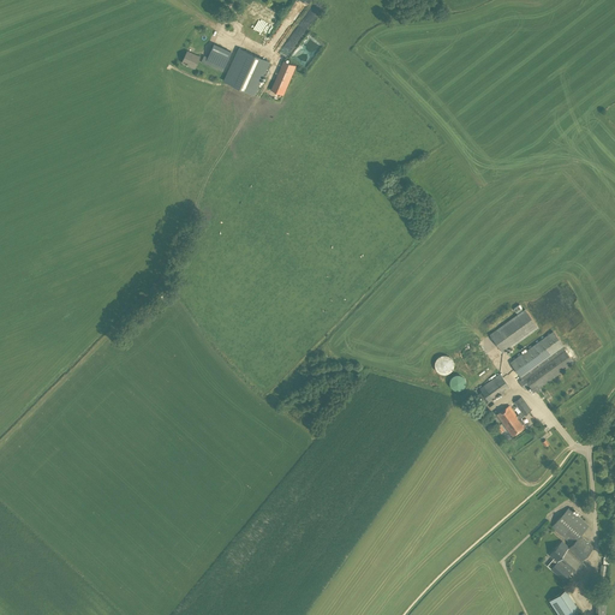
[(268,17),(276,22),(280,16),(260,4),(256,9),(268,17)]
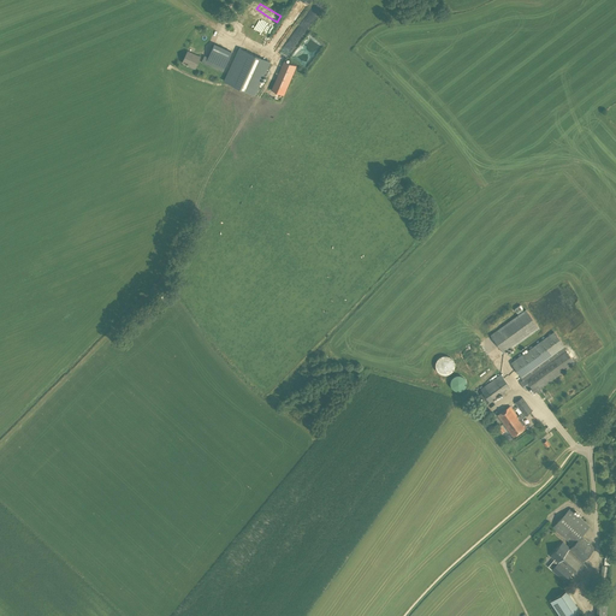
[(259,41),(265,29),(249,21),(242,33),(259,41)]
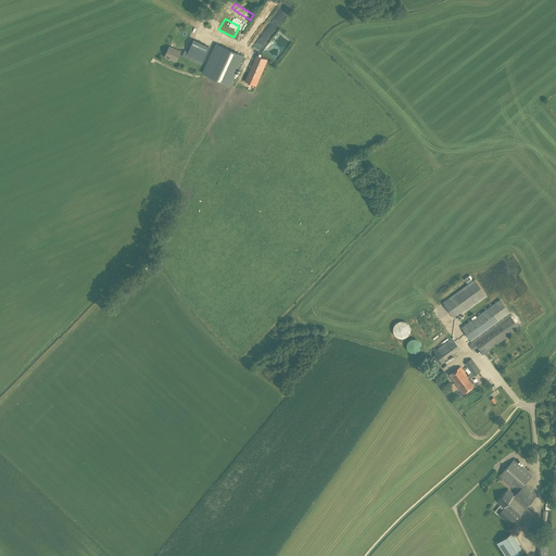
[(187,57),(202,63),(210,49),(194,41),(187,57)]
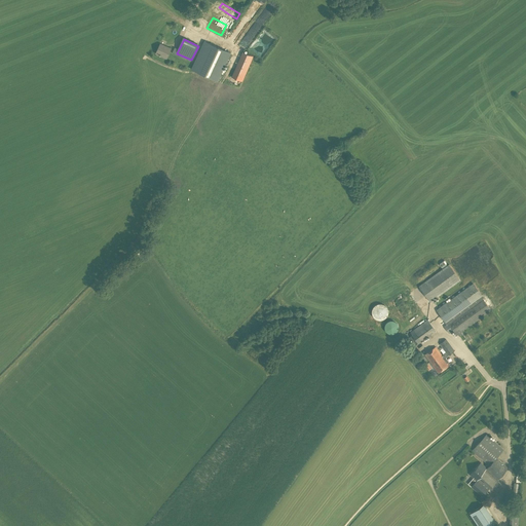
[(192,69),(217,81),(230,52),(209,43),(204,41),(200,51),(207,54),(204,60),(197,58),(192,69)]
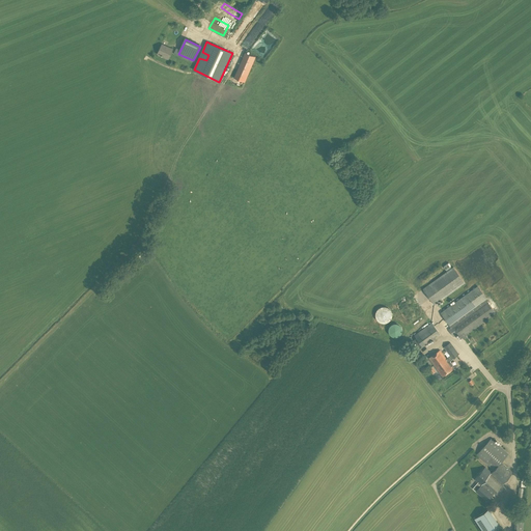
[(168,59),(172,49),(162,44),(158,54),(168,59)]
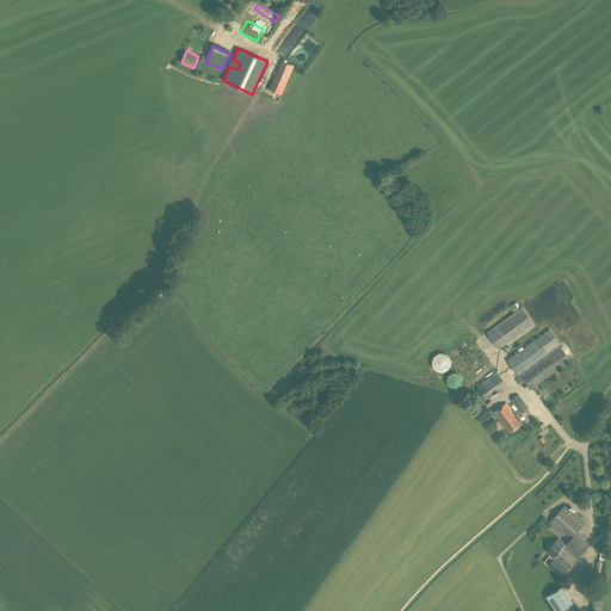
[(295,66),(283,60),(270,88),(282,94),(295,66)]
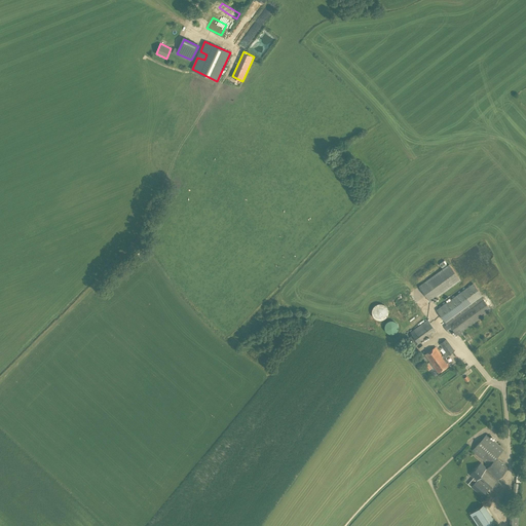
[(442,266),(443,268),(418,286),(429,301),(460,278),(448,264),(447,265),(446,263),(445,260),(440,264),(441,266),(442,266)]
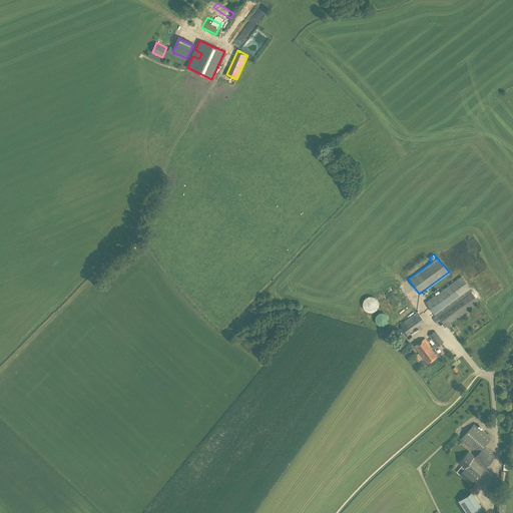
[(426,302),(430,307),(428,308),(431,311),(432,310),(436,316),(433,318),(438,325),(441,323),(444,328),(445,327),(447,329),(449,327),(448,325),(499,288),(480,263),(426,302)]
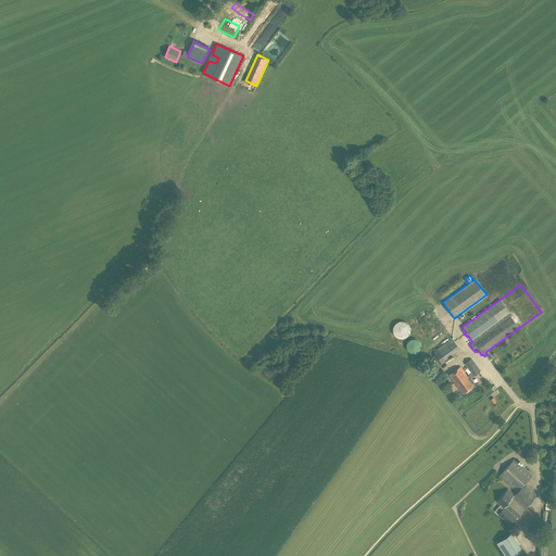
[(396,337),(399,338),(402,338),(404,338),(406,337),(408,335),(409,332),(411,329),(409,327),(408,325),(407,323),(405,321),(402,320),(400,321),(396,323),(395,324),(393,327),(393,329),(393,331),(394,335),(396,337)]
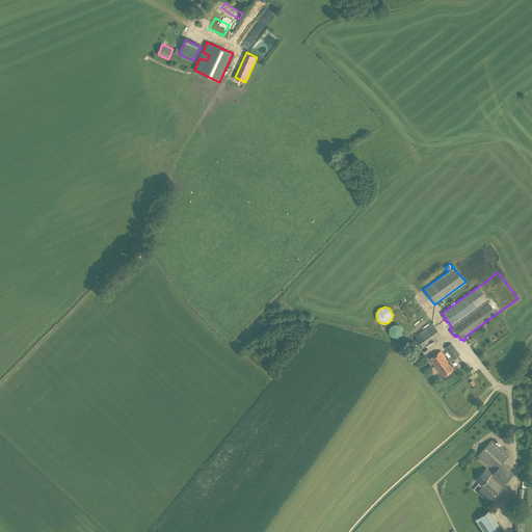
[(427,344),(441,335),(432,323),(415,336),(422,346),(426,344),(427,344)]
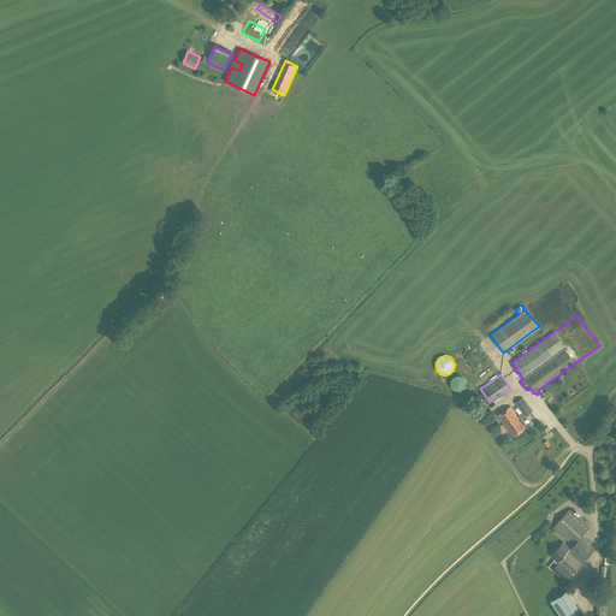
[(458,391),(460,391),(461,391),(462,390),(463,390),(465,389),(466,388),(466,386),(466,385),(467,383),(466,381),(466,380),(466,379),(465,378),(463,377),(462,375),(461,375),(460,375),(458,375),(456,375),(455,375),(454,377),(452,378),(451,379),(451,381),(450,383),(450,384),(451,385),(451,386),(452,388),(452,389),(454,390),(455,390),(456,391),(458,391)]
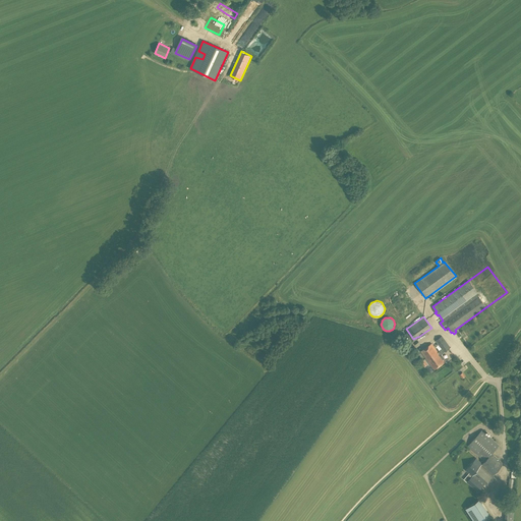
[(442,354),(451,347),(442,336),(436,340),(442,349),(438,351),(431,343),(420,351),(435,369),(445,362),(443,359),(445,358),(442,354)]
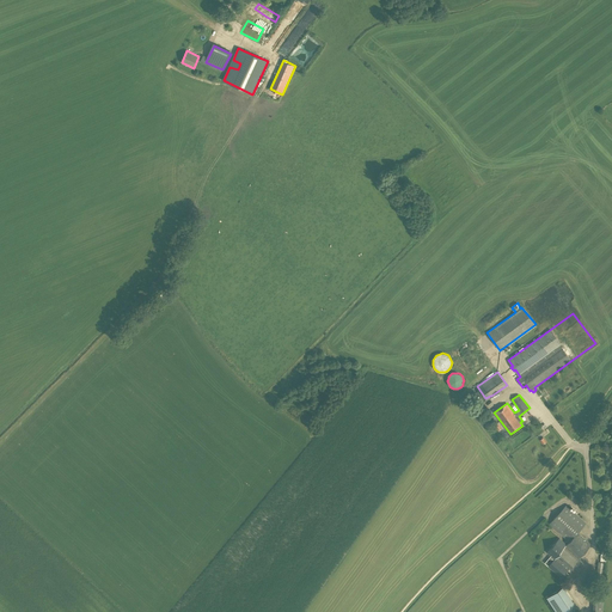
[(591,545),(577,533),(587,524),(567,505),(549,524),(569,542),(567,544),(560,538),(546,552),(555,558),(549,565),(561,577),(591,545)]
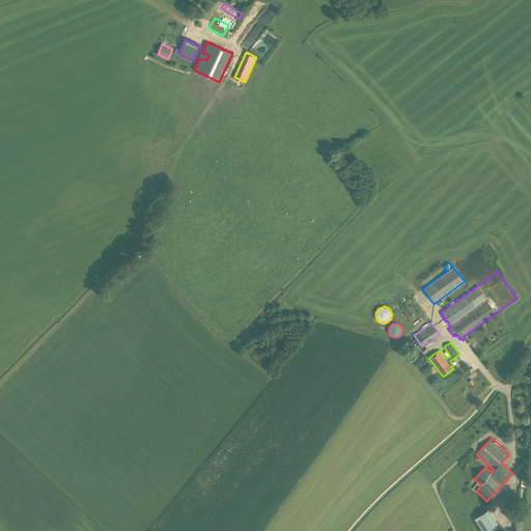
[(474,519),(482,530),(498,530),(502,528),(488,508),(474,519)]
